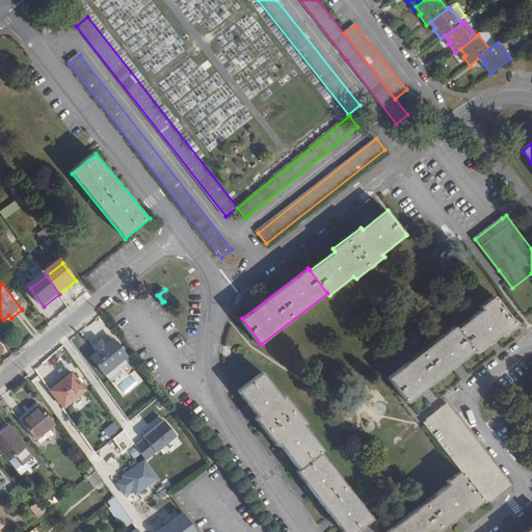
[(159,295),(164,301),(170,297),(165,290),(159,295)]
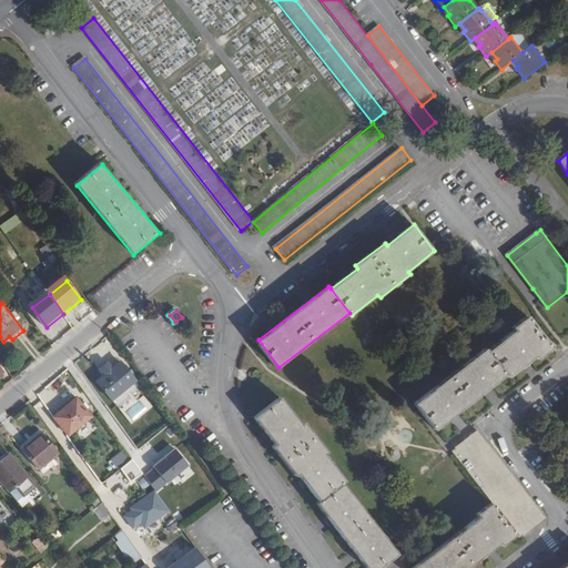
[(490,352),(508,375),(510,377),(537,356),(539,358),(554,348),(529,316),(516,326),(517,330),(490,352)]
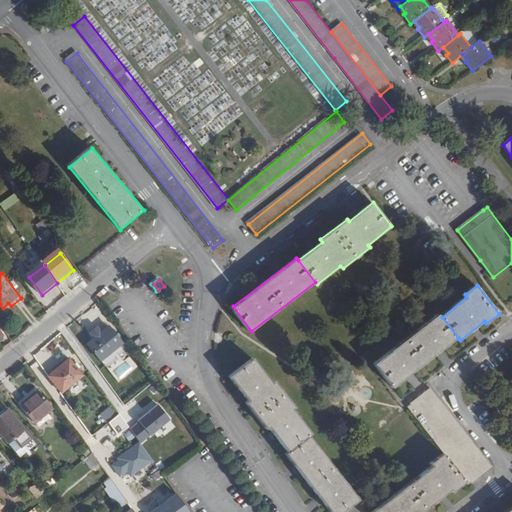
[(394,387),(458,338),(442,317),(440,314),(376,363),(394,387)]
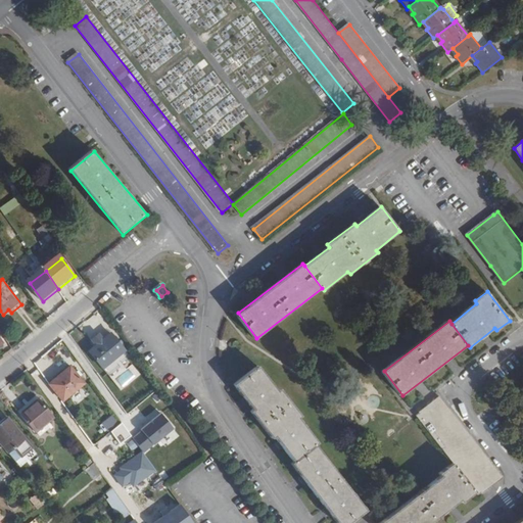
[(127,352),(111,335),(91,352),(105,371),(127,352)]
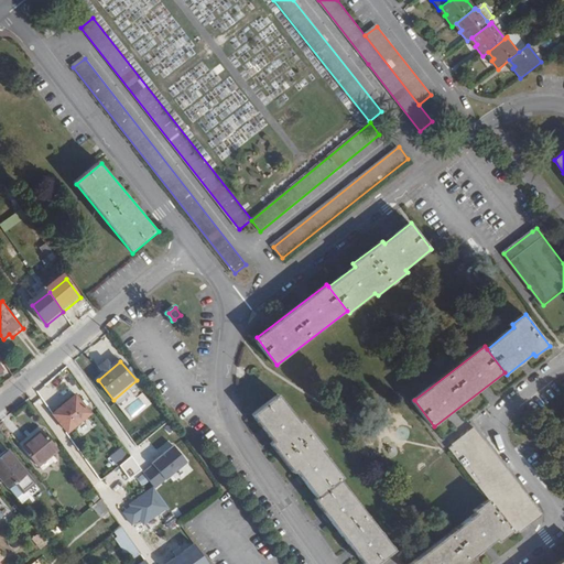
[(299,472),(320,498),(343,479),(344,478),(324,453),(326,449),(304,420),(302,422),(280,394),(255,414),(275,442),(273,444),(295,474),(299,472)]
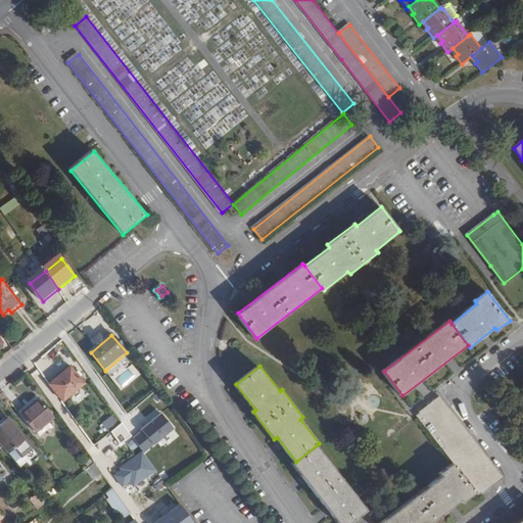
[(87,385),(74,369),(52,387),(65,403),(87,385)]
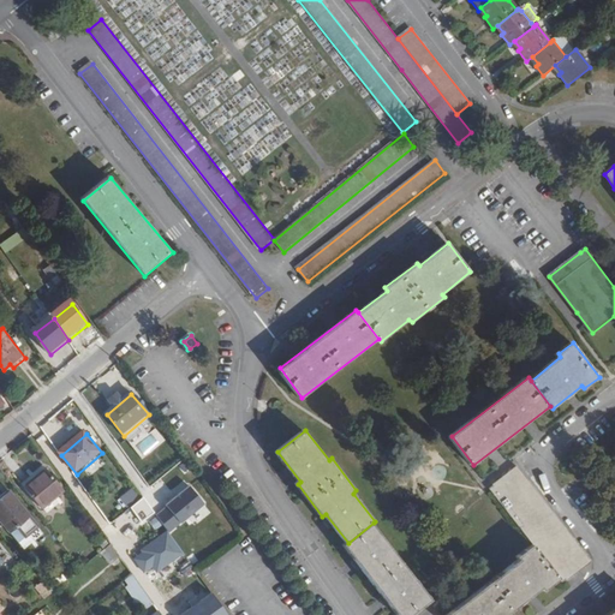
[(521,465),(518,469),(532,485),(536,482),(521,465)]
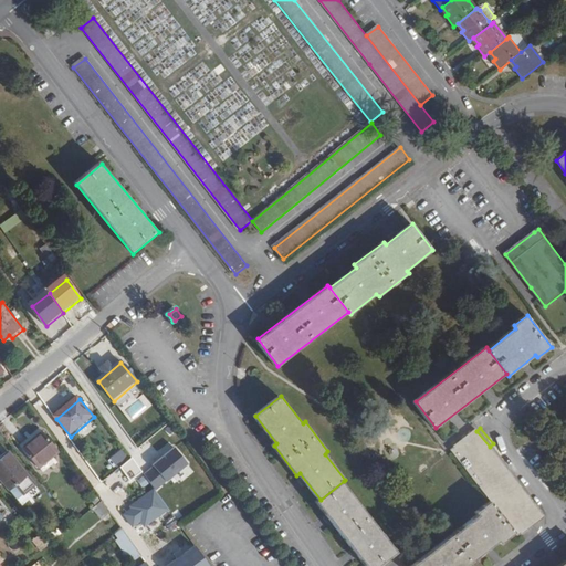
[(453,449),(492,501),(517,533),(520,535),(543,516),(505,468),(509,464),(493,443),(490,447),(477,431),(453,449)]
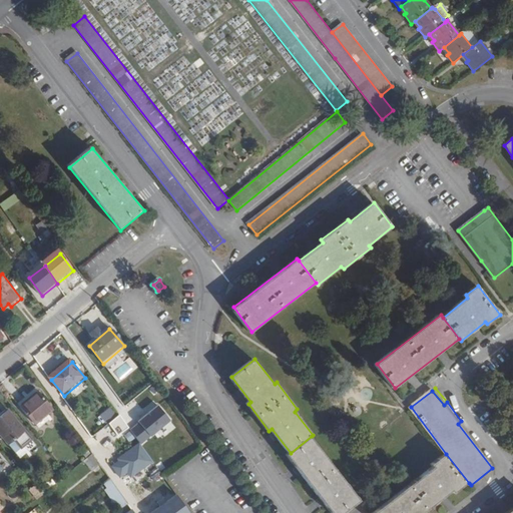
[(53,410),(40,394),(23,407),(37,424),(53,410)]
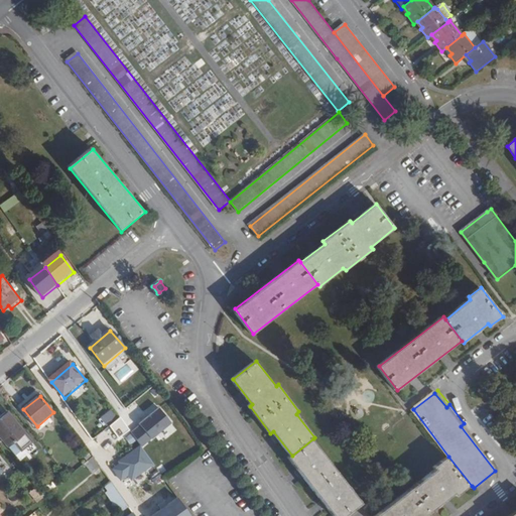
[(143,411),(147,416),(159,407),(155,402),(143,411)]
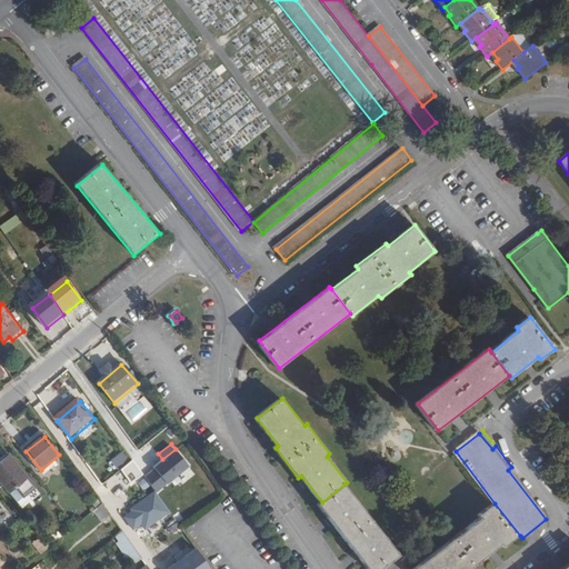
[(179,449),(143,475),(157,492),(192,468),(179,449)]
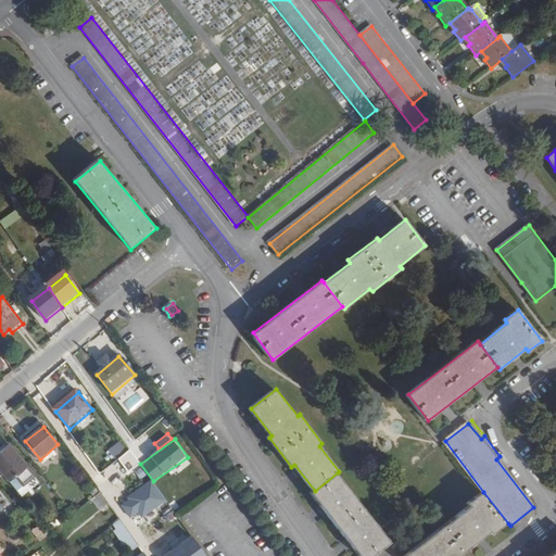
[(0,466),(20,491),(36,478),(10,446),(0,454),(0,466)]
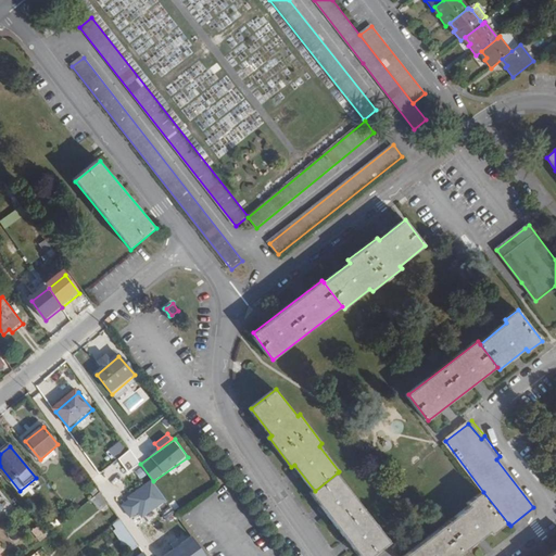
[(496,459),(533,507),(536,505),(500,456),(496,459)]
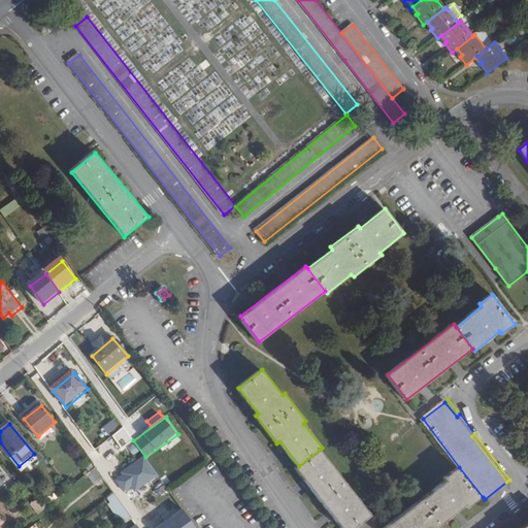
[(321,449),(299,466),(296,469),(342,527),(354,527),(371,515),(321,449)]
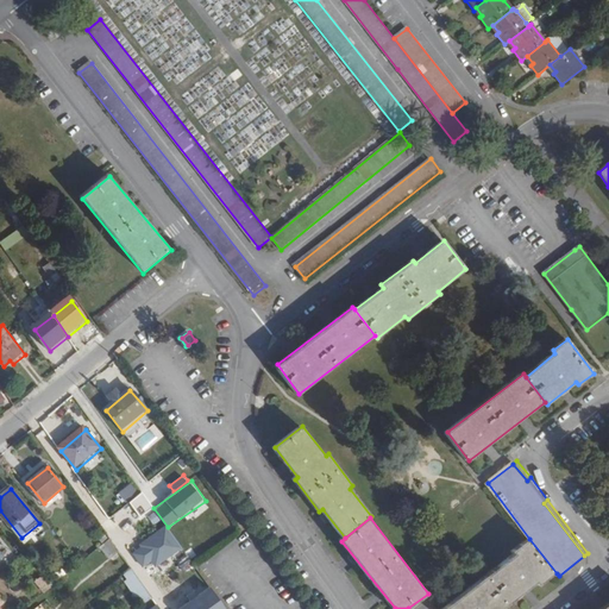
[(131,551),(143,567),(151,563),(155,567),(183,548),(167,526),(131,551)]
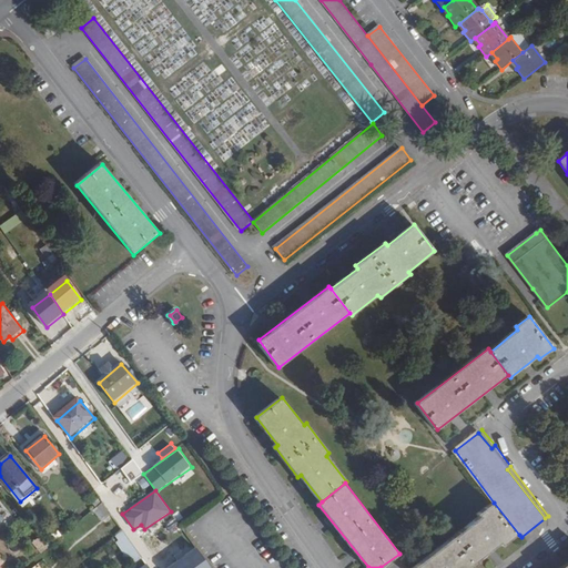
[(102,521),(111,514),(102,503),(93,510),(102,521)]
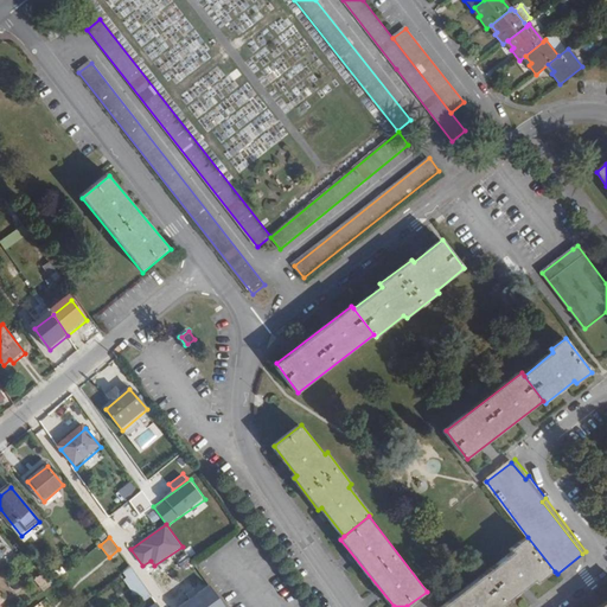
[(555,572),(528,537),(512,549),(515,551),(441,606),(503,606),(536,581),(538,583),(555,572)]
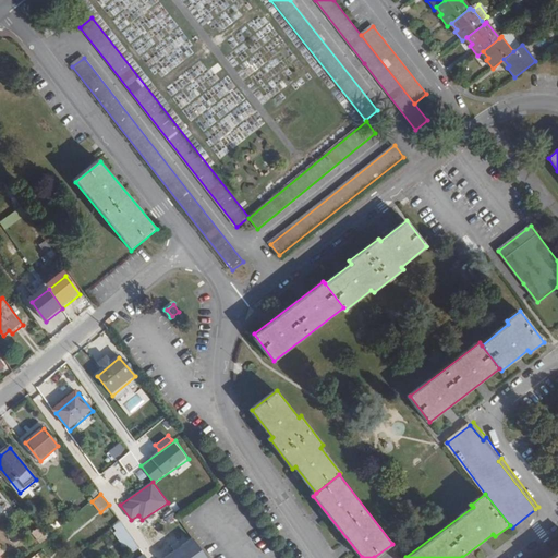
[(121,533),(126,529),(123,523),(116,529),(121,533)]
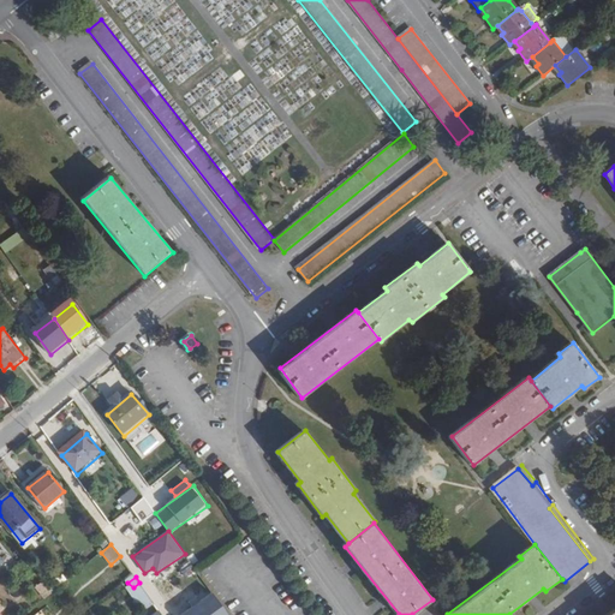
[(49,599),(55,595),(47,584),(41,590),(49,599)]
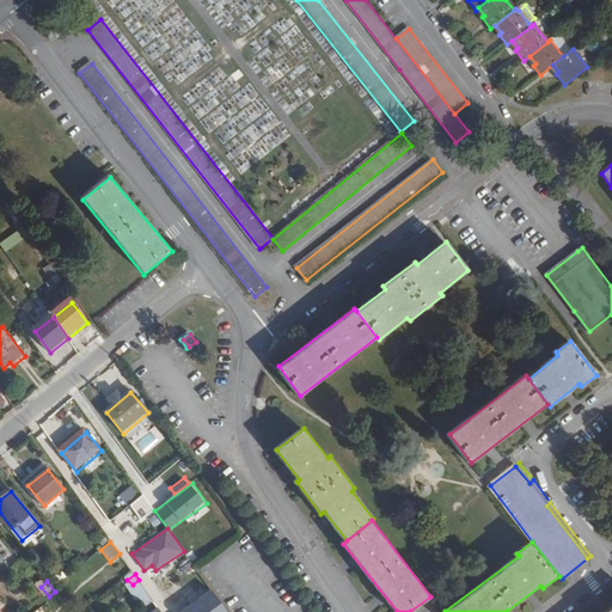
[(196,606),(200,611),(210,611),(213,611),(207,600),(196,606)]
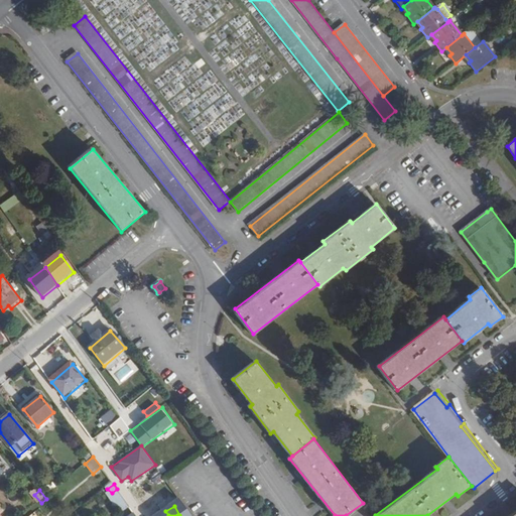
[(127,515),(136,515),(130,507),(124,512),(127,515)]
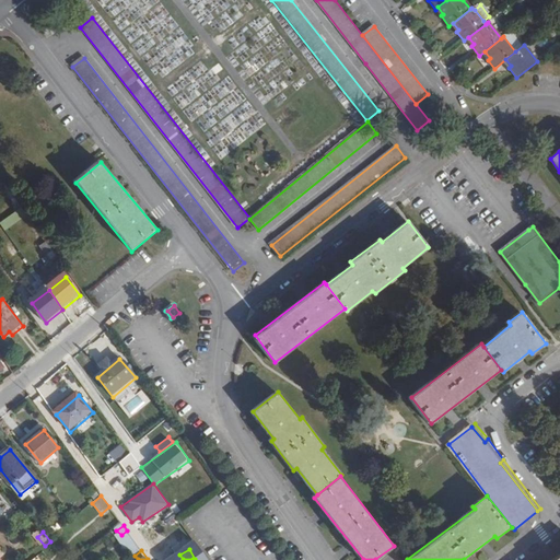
[(399,559),(392,550),(387,553),(388,555),(381,559),(399,559)]
